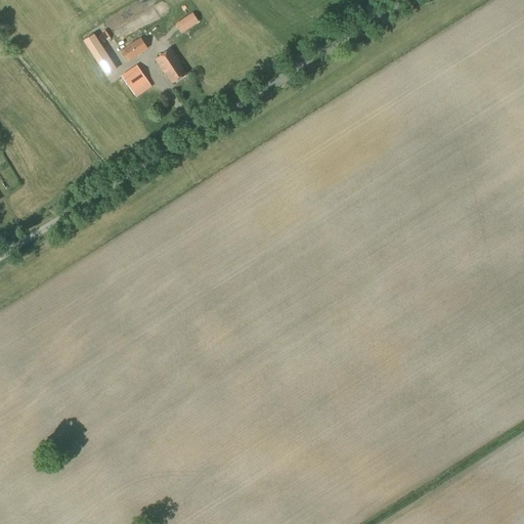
[(181,34),(199,23),(192,12),(175,24),(181,34)]
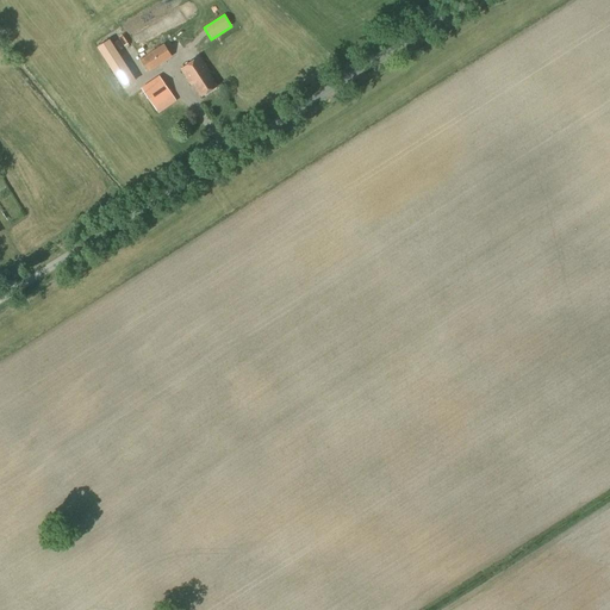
[(98,47),(124,88),(138,79),(111,38),(98,47)]
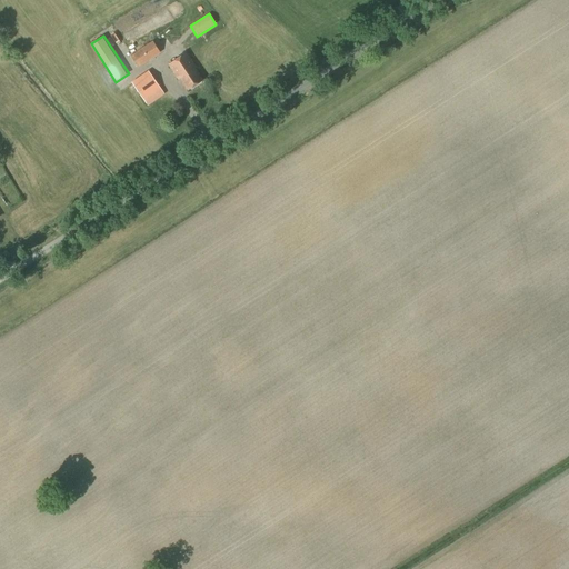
[(138,68),(160,53),(152,41),(130,56),(138,68)]
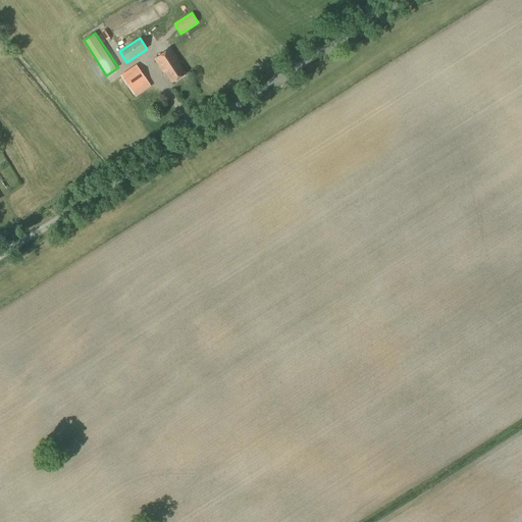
[(186,74),(178,63),(179,62),(170,48),(154,59),(163,73),(165,72),(172,84),(186,74)]
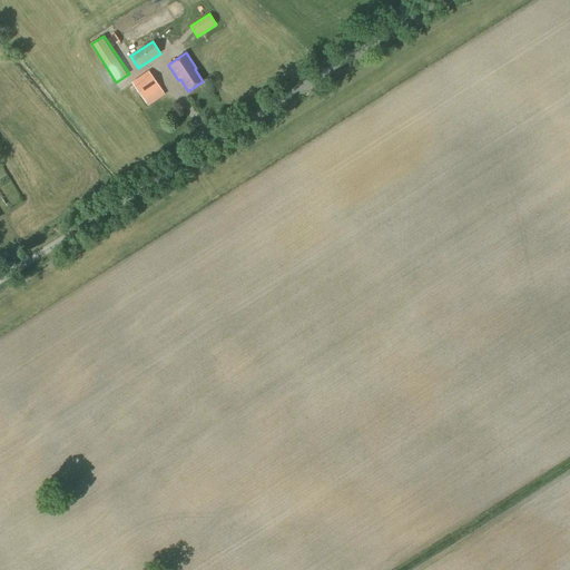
[(144,99),(160,87),(148,70),(131,82),(144,99)]
